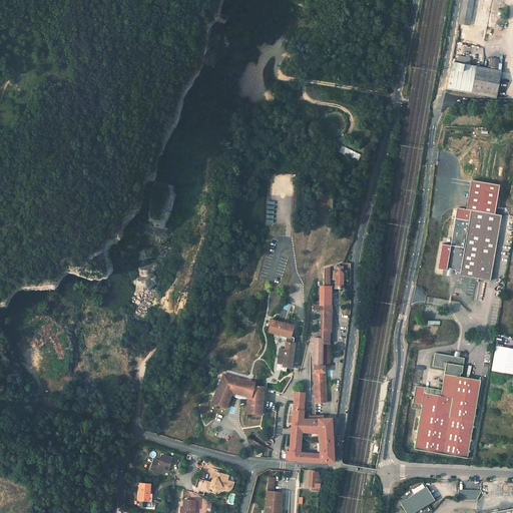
[(462,0),(459,23),(469,25),(473,0),(476,0),(477,0),(476,0),(462,0)]
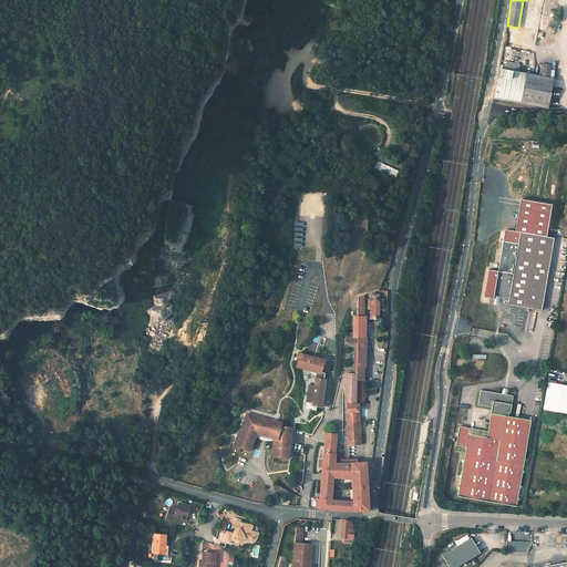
[(545,17),(543,26),(554,28),(556,19),(545,17)]
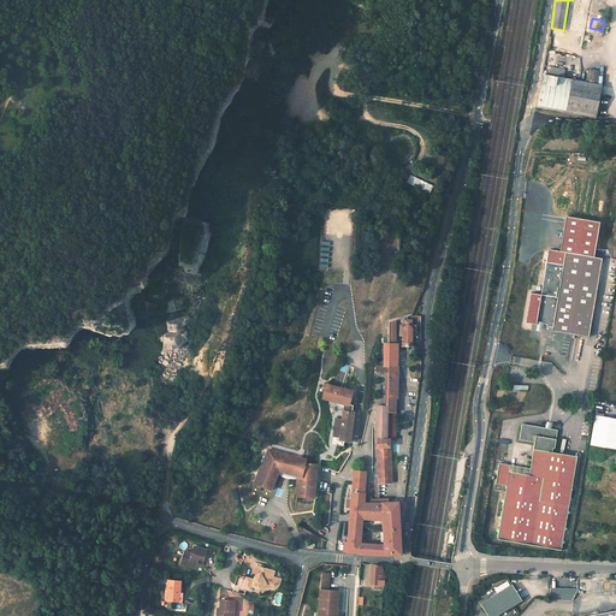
[(555,73),(554,76),(562,77),(563,69),(550,66),(549,72),(555,73)]
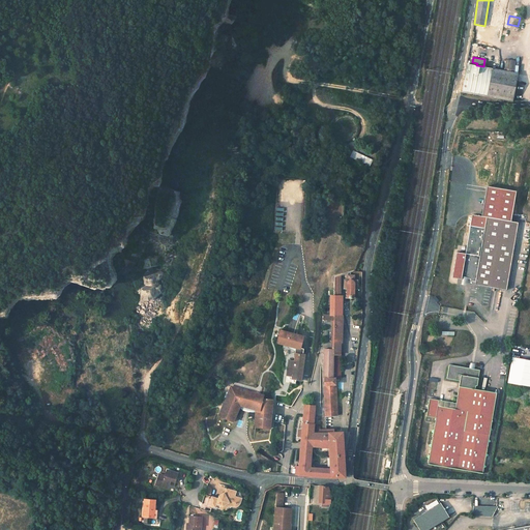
[(506,59),(504,71),(513,72),(516,61),(506,59)]
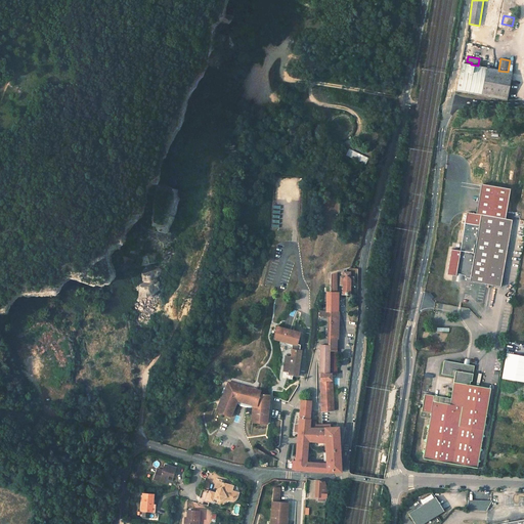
[(462,63),(455,90),(507,99),(512,73),(508,72),(498,71),(462,63)]
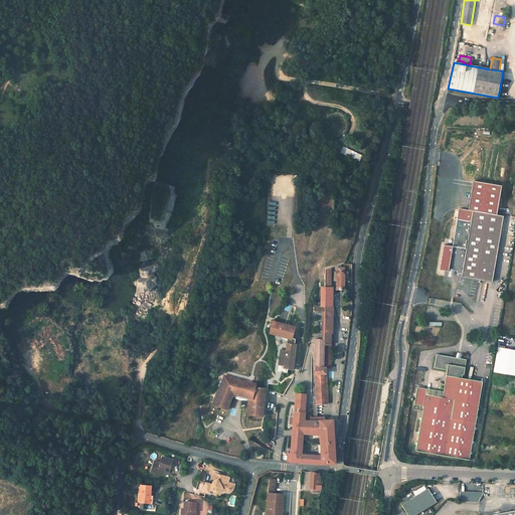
[(339,111),(334,110),(328,111),(323,115),(321,119),(320,126),(322,132),(326,136),(331,138),(336,138),(342,136),(345,133),(347,129),(348,122),(346,117),(343,114),(339,111)]
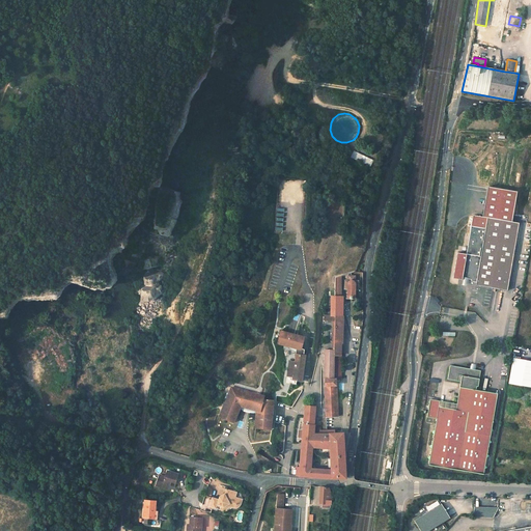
[(516,191),(487,186),(483,215),(473,213),(466,252),(456,250),(451,278),(457,279),(458,275),(462,276),(459,284),(467,285),(468,277),(471,277),(471,280),(476,281),(475,285),(508,290),(520,220),(512,219),(516,191)]
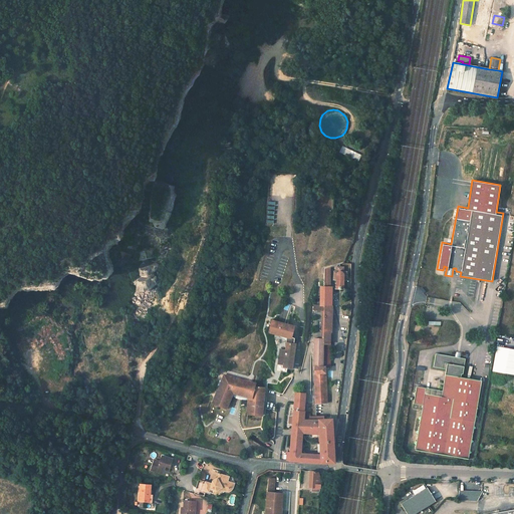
[(168,228),(177,187),(162,183),(154,220),(159,221),(158,226),(168,228)]
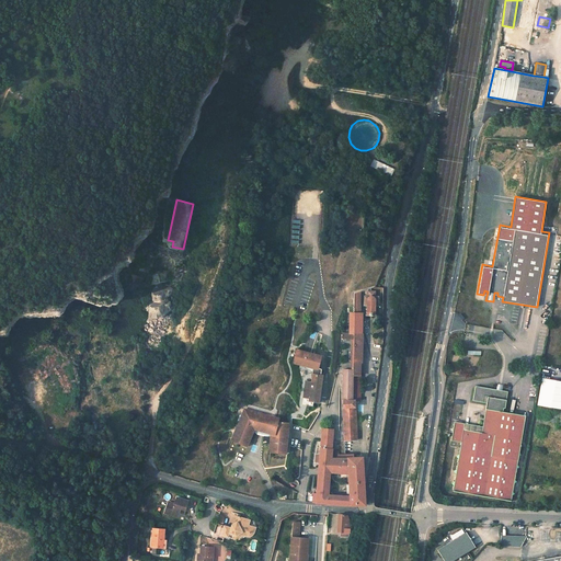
[(290,235),(290,243),(298,244),(299,236),(290,235)]
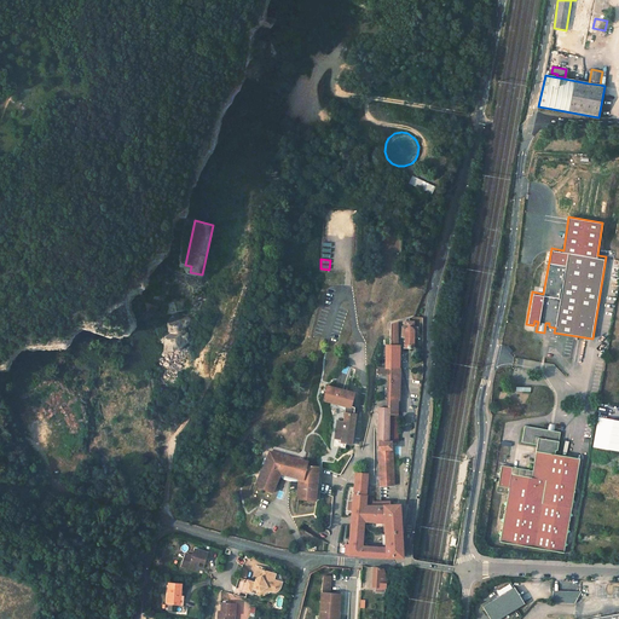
[(185,327),(189,327),(189,317),(166,317),(166,334),(185,334),(185,327)]
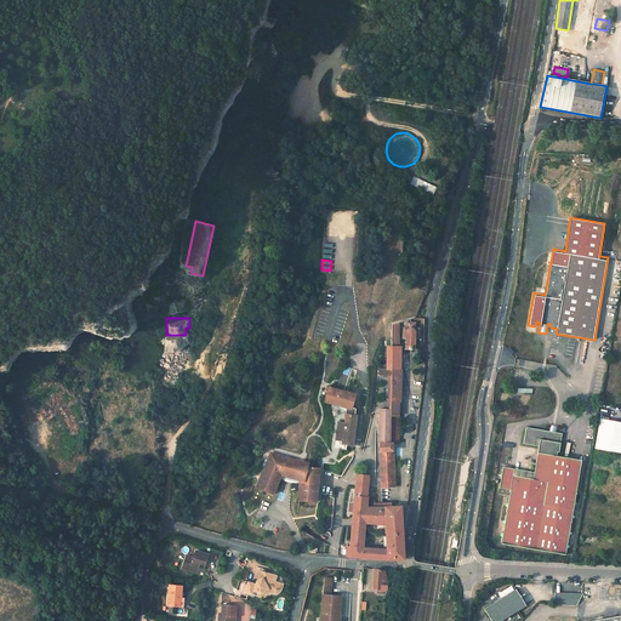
[(392,442),(391,423),(396,423),(397,414),(397,398),(399,398),(400,369),(399,369),(399,364),(400,347),(398,346),(399,322),(392,323),(391,346),(391,366),(391,369),(391,374),(389,398),(389,406),(380,408),(379,443),(379,453),(381,488),(396,486),(393,451),(392,442)]
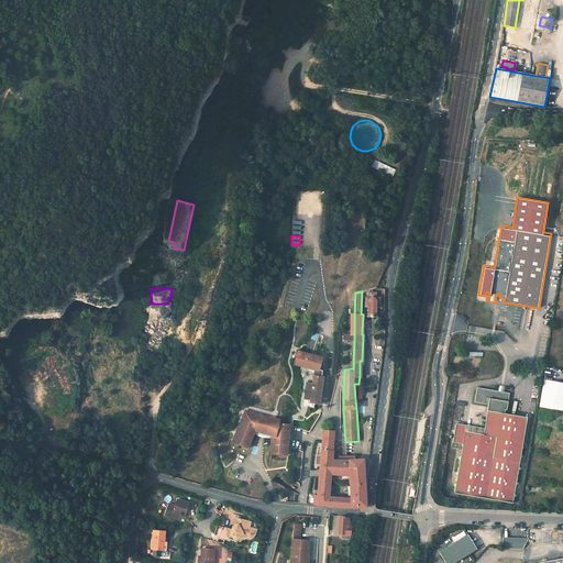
[(367,306),(367,317),(376,317),(376,306),(379,306),(379,297),(377,297),(377,293),(368,293),(367,296),(364,296),(364,306),(367,306)]
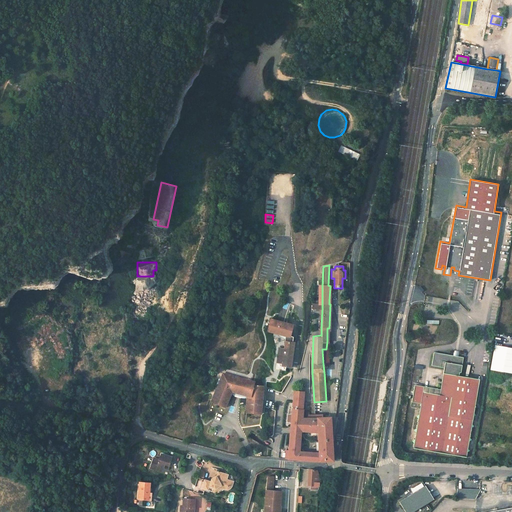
[(293,330),(271,324),(270,328),(273,328),(273,330),(271,330),(269,336),(280,339),(286,341),(285,347),(284,354),(278,353),(276,366),(282,367),(282,371),(291,372),(295,347),(292,347),(293,330)]
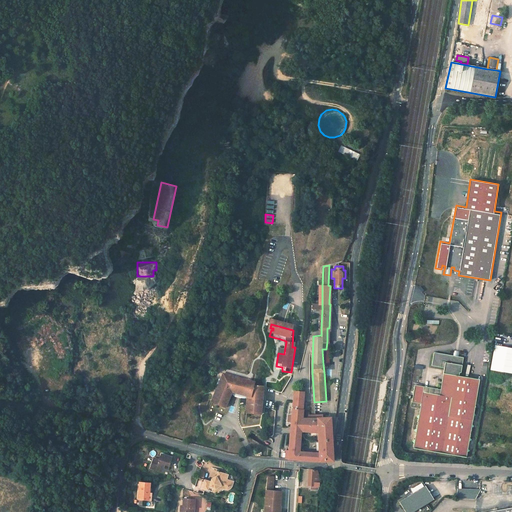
[(420,404),(412,448),(465,457),(480,379),(457,375),(458,370),(460,370),(463,357),(433,352),(431,365),(443,368),(439,389),(438,394),(422,391),(423,386),(414,384),(413,390),(411,402),(420,404)]
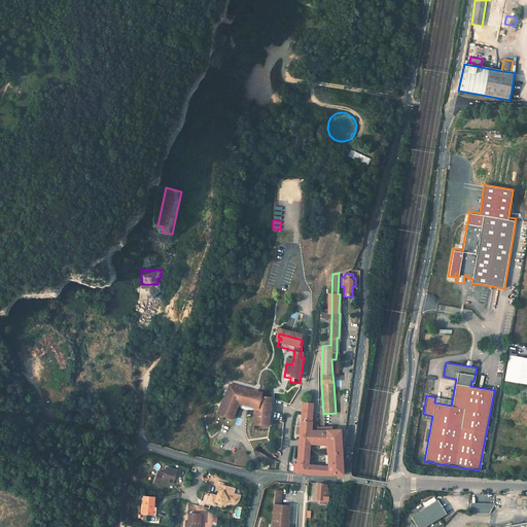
[(231,385),(219,415),(234,421),(240,406),(246,408),(254,410),(253,426),(270,427),(272,397),(231,385)]
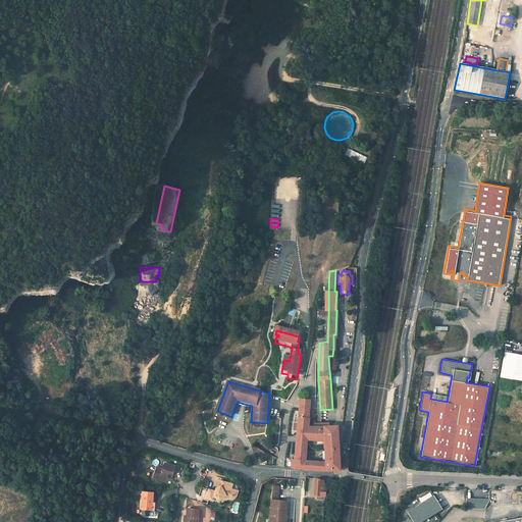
[(430,399),(447,402),(448,397),(431,394),(430,399)]
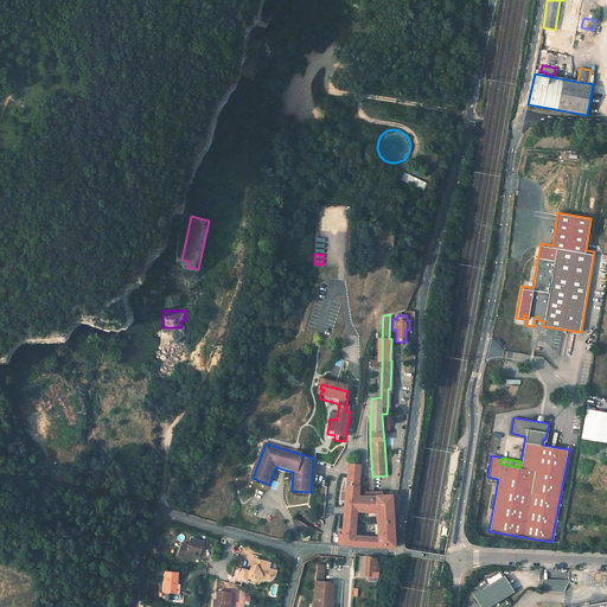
[(350,467),(349,484),(349,486),(347,489),(342,544),(374,547),(378,547),(395,547),(394,530),(393,516),(393,496),(383,496),(383,491),(372,492),(364,493),(364,490),(359,490),(359,493),(358,493),(358,485),(360,466),(350,465),(350,467)]
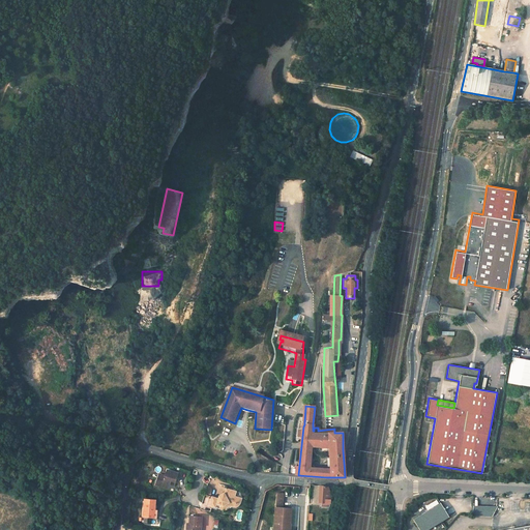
[(168,489),(170,482),(173,482),(175,483),(178,474),(168,472),(166,477),(159,475),(156,486),(168,489)]
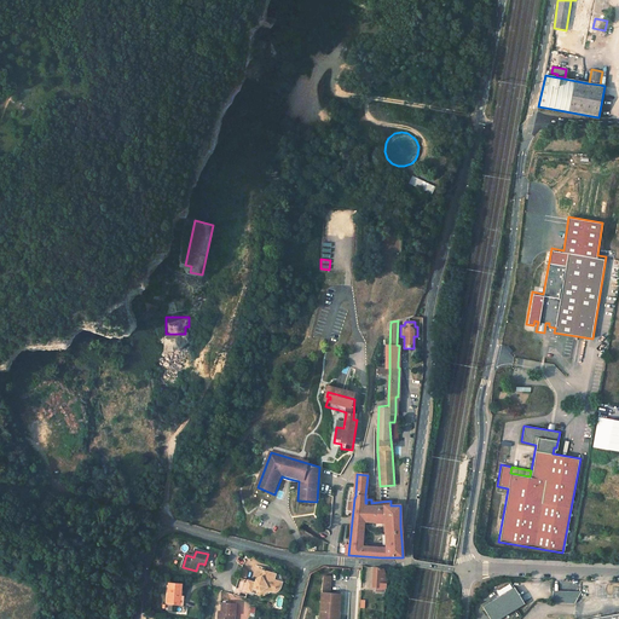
[(374,568),(372,586),(385,588),(386,576),(383,568),(374,567),(374,568)]
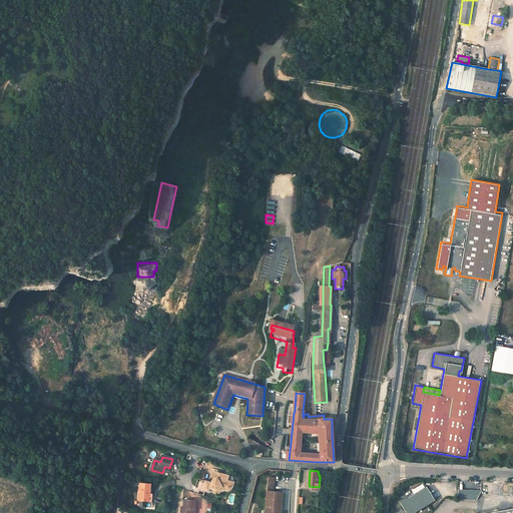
[(217,488),(225,486),(227,486),(229,486),(230,486),(231,486),(232,485),(234,481),(229,479),(227,476),(227,474),(219,471),(218,476),(212,478),(212,481),(204,479),(201,489),(216,493),(217,488)]
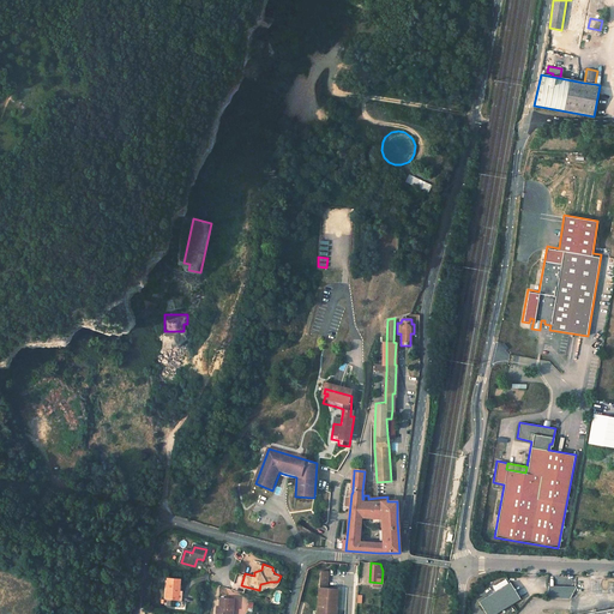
[(324,569),(320,613),(338,613),(341,587),(331,585),(332,569),(324,569)]
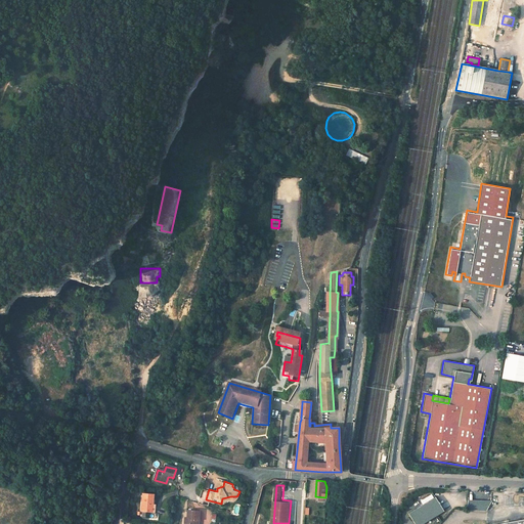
[(141,494),(140,512),(150,513),(151,505),(153,495),(141,494)]
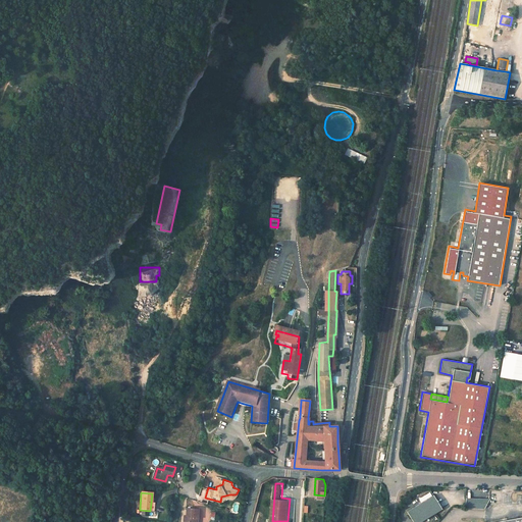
[(435,496),(408,511),(414,521),(420,521),(444,509),(435,496)]
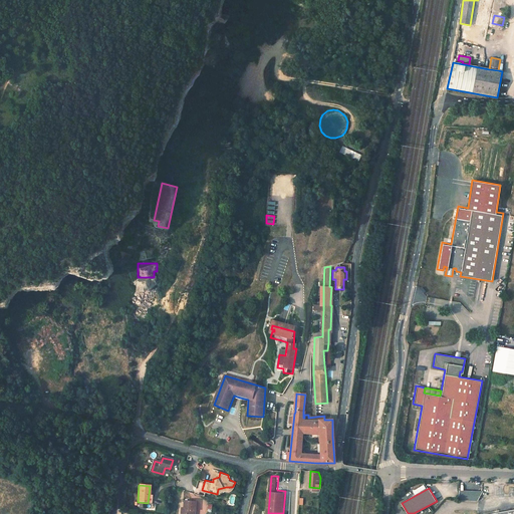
[(482,492),(459,491),(459,501),(478,502),(482,493),(482,492)]
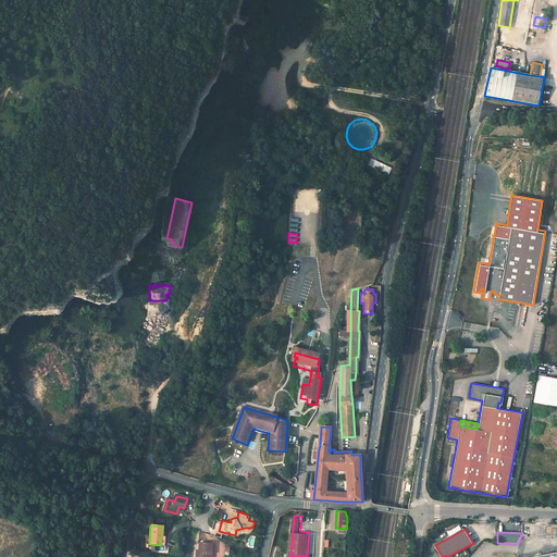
[(196,554),(196,556),(209,556),(209,555),(212,556),(213,545),(200,544),(199,552),(199,554),(196,554)]
